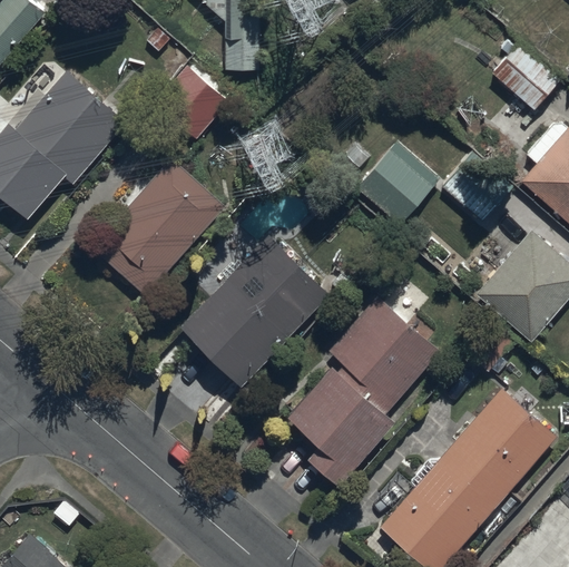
[(0,64),(48,12),(35,0),(1,0),(0,1),(0,64)]
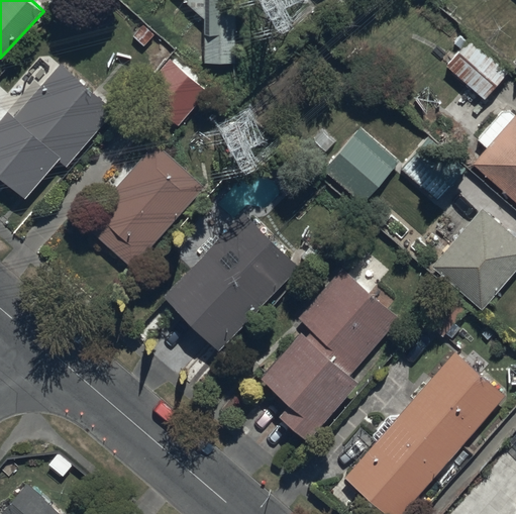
[(235,64),(234,0),(183,0),(203,21),(203,64),(235,64)]
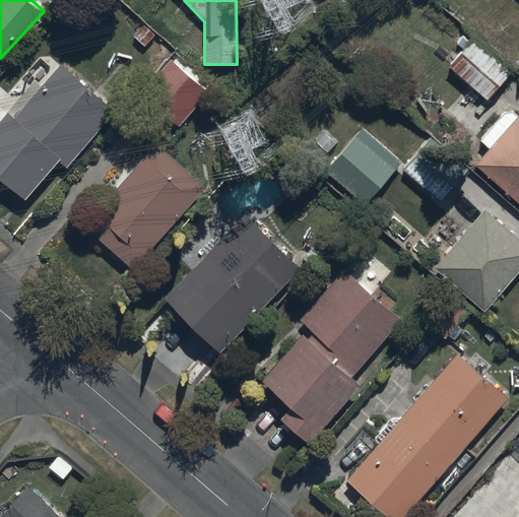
[(469,40),(447,65),(489,101),(511,74),(469,40)]
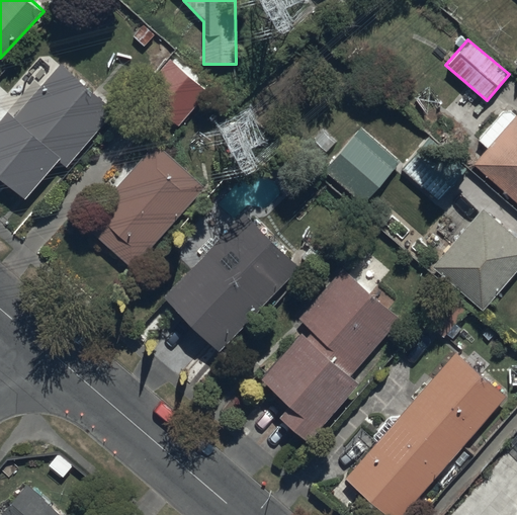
[(178,127),(212,89),(176,57),(142,96),(178,127)]
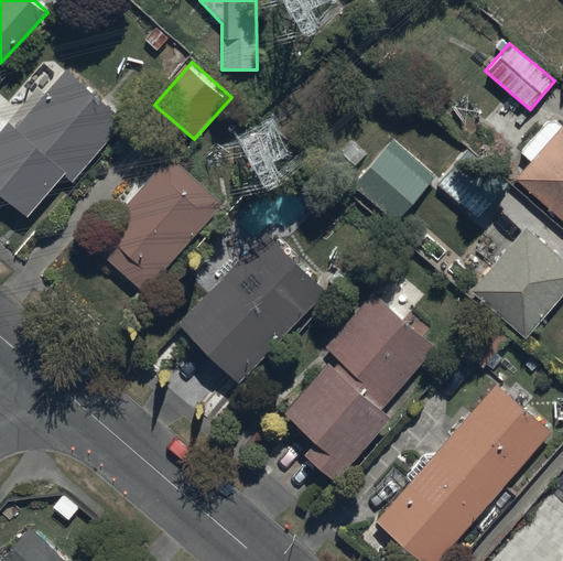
[(11,120),(0,133),(0,191),(30,217),(67,174),(76,182),(129,122),(67,67),(17,125),(11,120)]
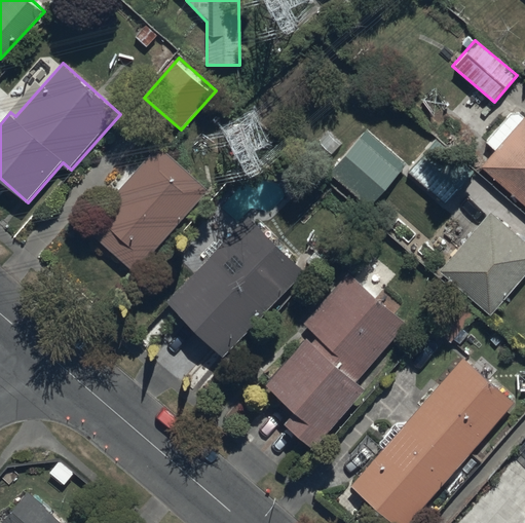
[(495,149),(478,169),(524,208),(524,118),(520,114),(508,116),(486,141),(495,149)]
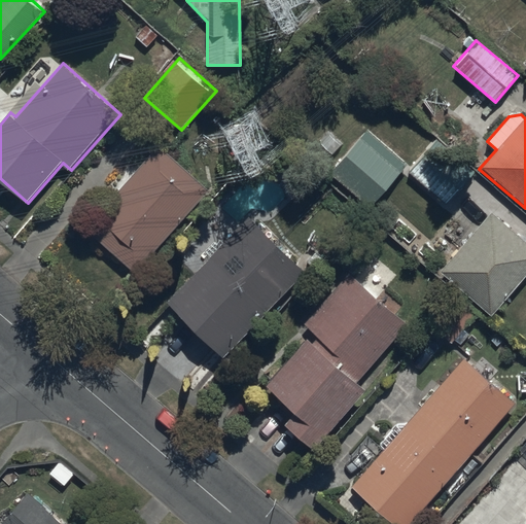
[(407,166),(366,131),(329,173),(370,208),(407,166)]
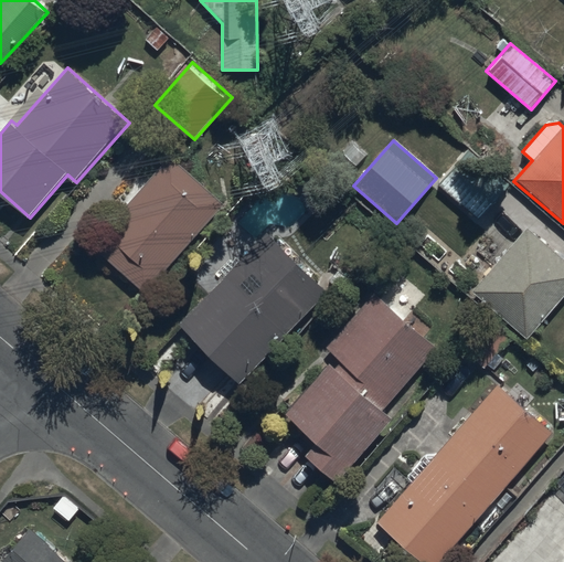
[(467,150),(438,186),(480,220),(509,186),(467,150)]
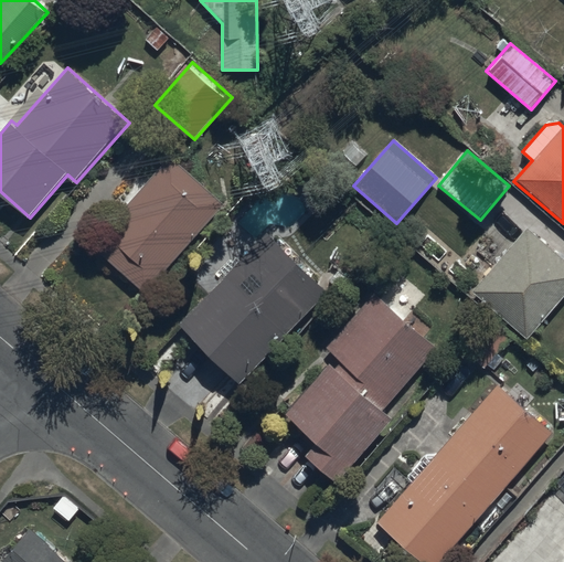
[(171,157),(91,245),(144,294),(224,204),(171,157)]
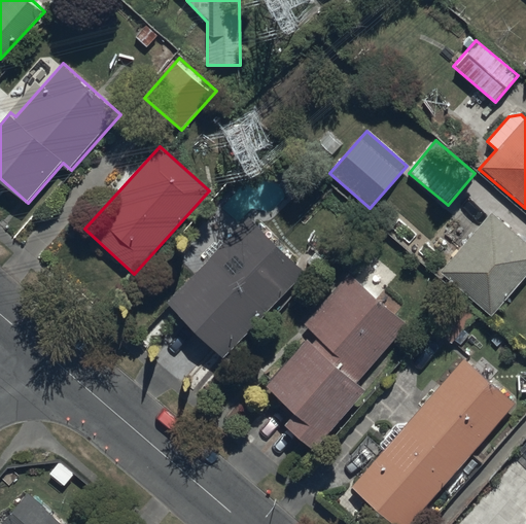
[(525,274),(525,243),(489,213),(440,274),(492,316),(525,274)]
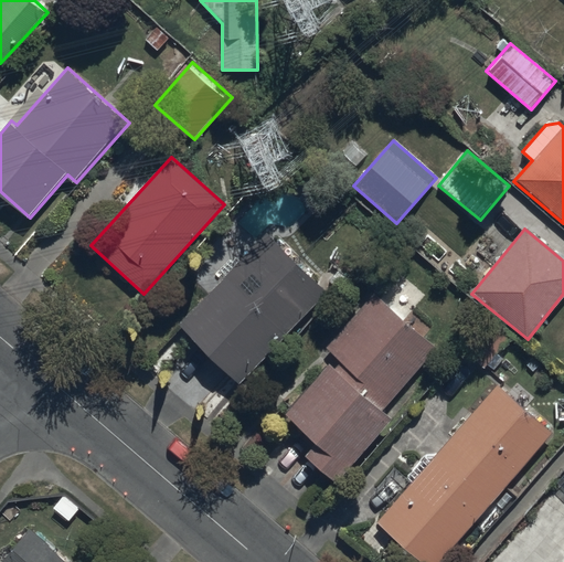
[(245,383),(327,292),(261,233),(179,324),(245,383)]
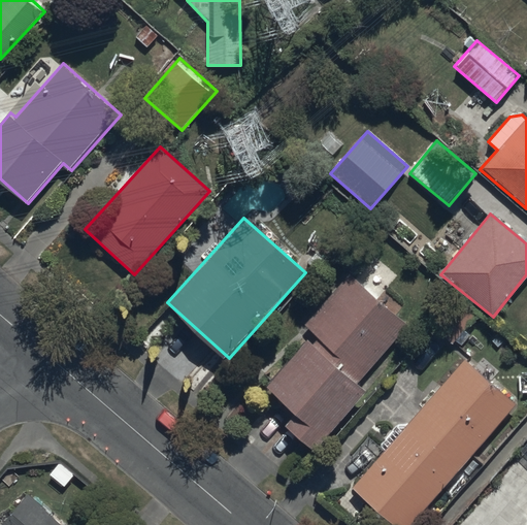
[(309,338),(268,385),(299,412),(287,425),(315,449),(367,389),(359,381),(407,325),(351,274),(305,326),(319,338),(315,343),(309,338)]
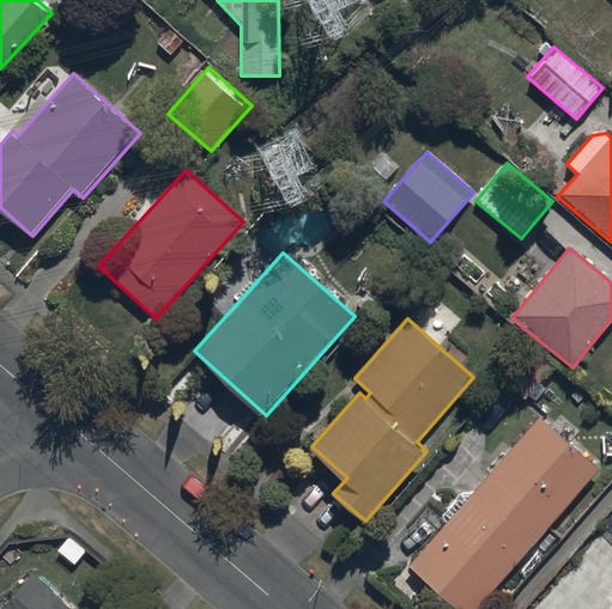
[(526,401),(552,366),(531,348),(503,383),(526,401)]
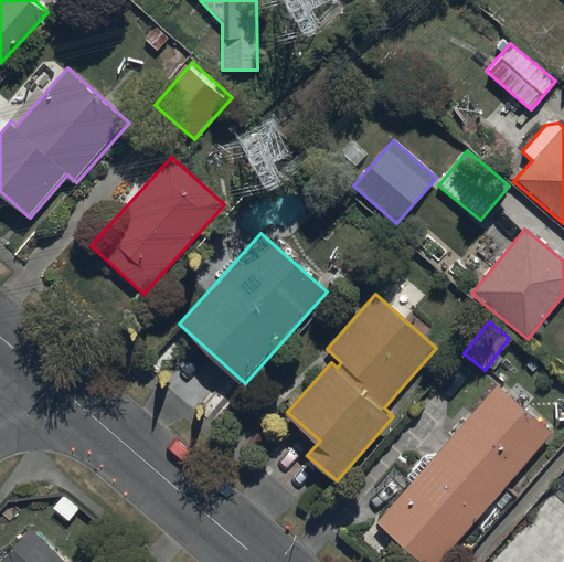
[(439,561),(551,435),(496,386),(376,522),(421,561),(439,561)]
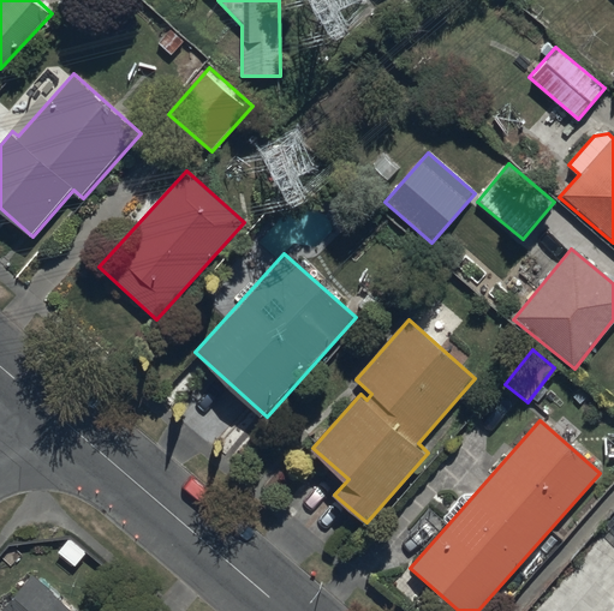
[(75,610),(31,573),(0,609),(0,610),(75,610)]
